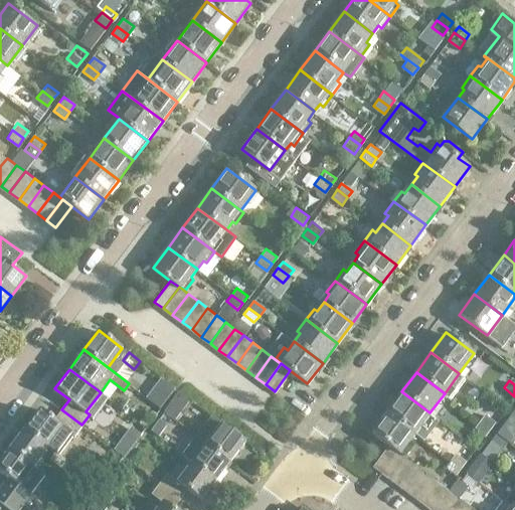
[(168,408),(180,416),(193,394),(181,387),(168,408)]
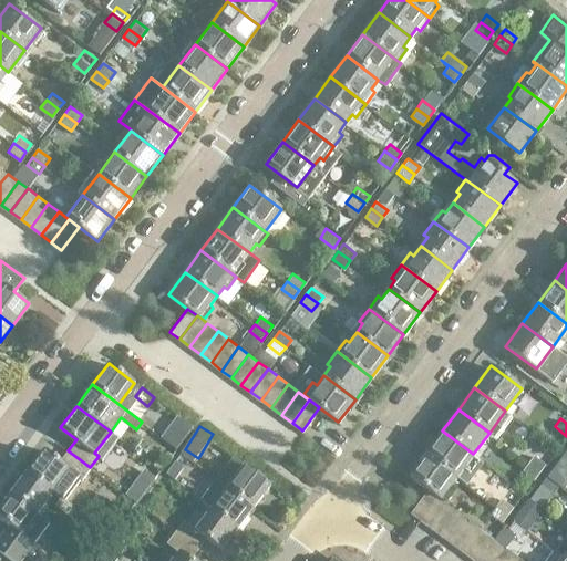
[(473,454),(442,430),(426,453),(457,475),(473,454)]
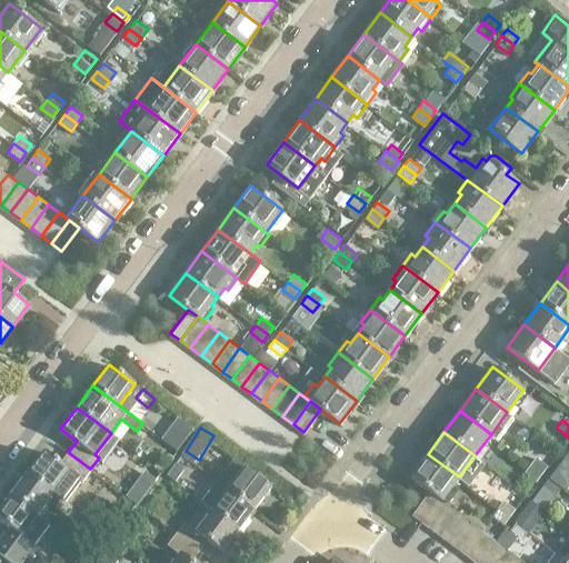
[(45,451),(28,473),(55,492),(70,471),(82,480),(90,469),(68,452),(60,463),(45,451)]
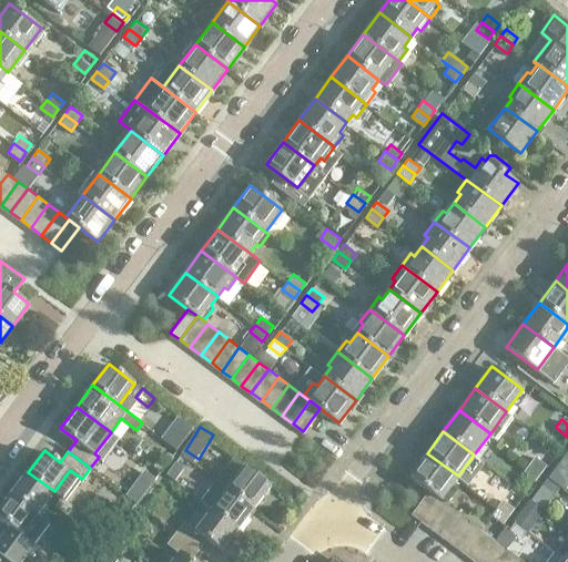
[(458,476),(427,453),(411,476),(429,489),(439,497),(446,502),(455,489),(452,486),(458,476)]
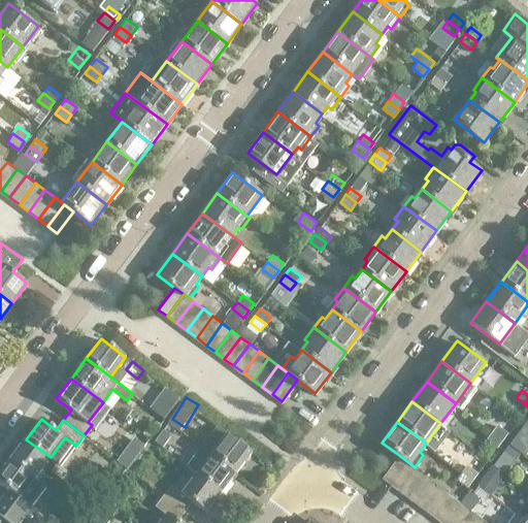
[(497,423),(492,430),(503,438),(508,432),(497,423)]
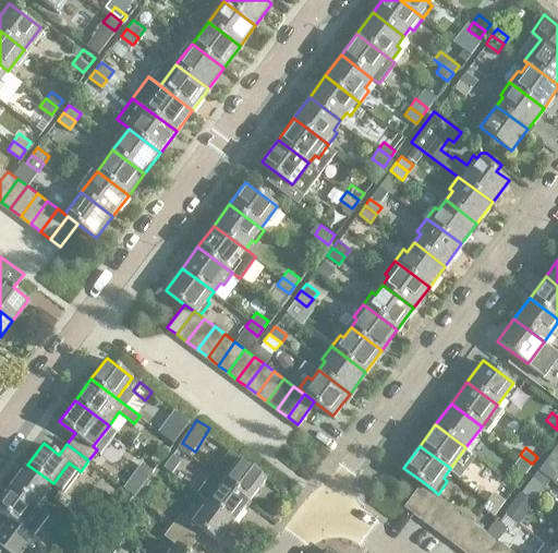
[(557,451),(554,448),(537,469),(549,478),(557,466),(557,451)]
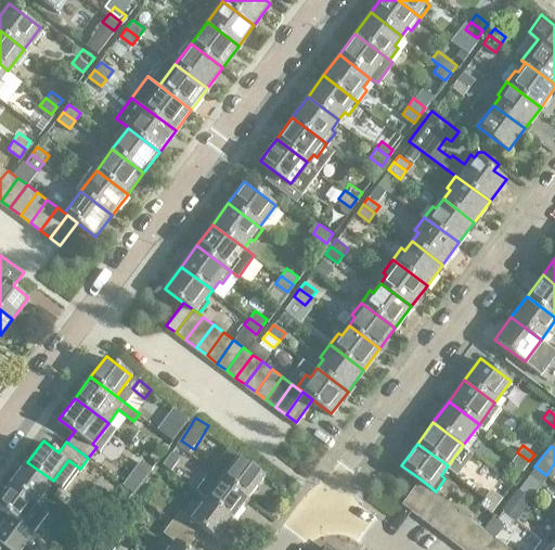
[(512,460),(524,469),(529,461),(517,452),(512,460)]
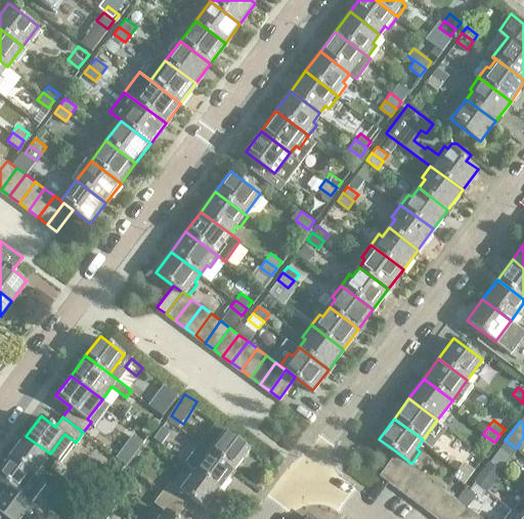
[(249,447),(225,430),(210,449),(234,468),(249,447)]
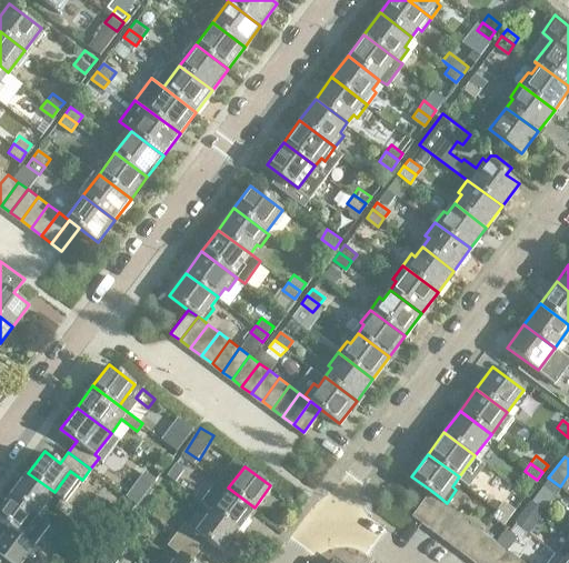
[(55,492),(28,473),(12,494),(39,514),(55,492)]
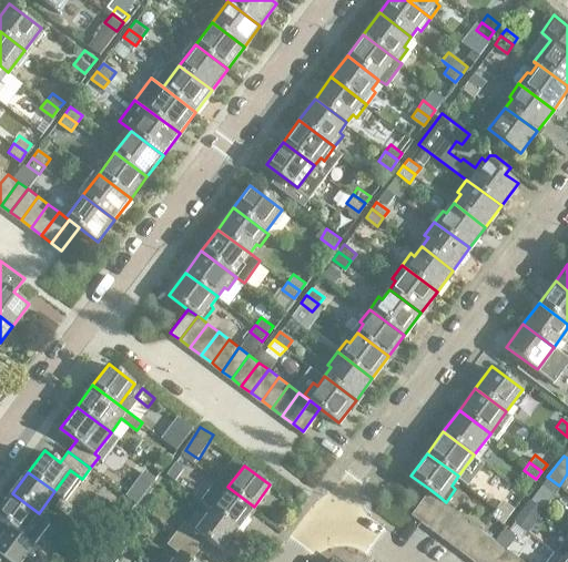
[(547,477),(531,498),(543,508),(559,486),(547,477)]
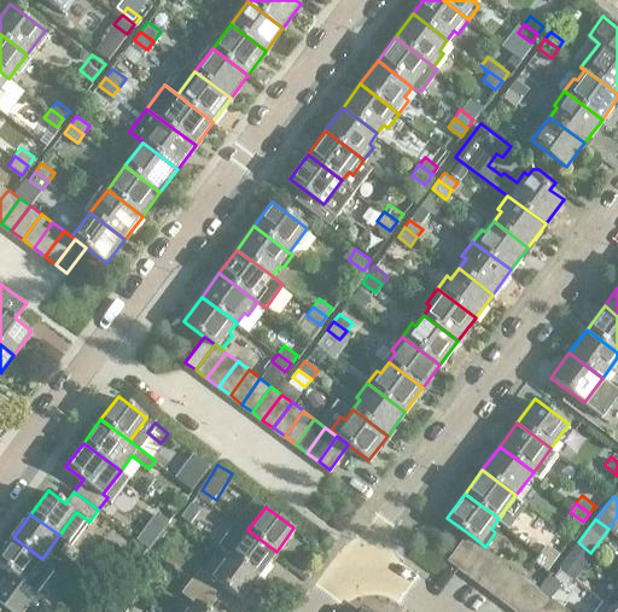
[(277,552),(248,530),(231,553),(260,575),(277,552)]
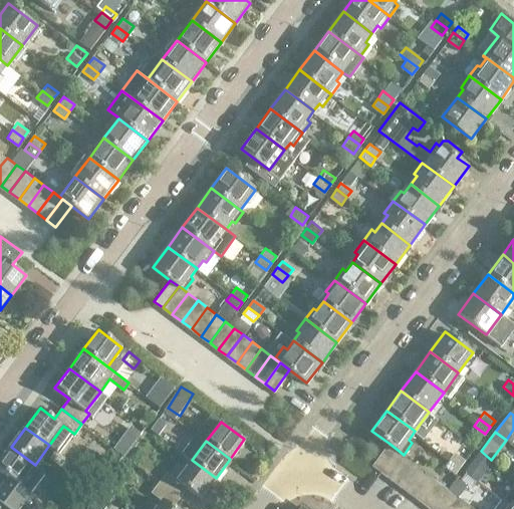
[(389,443),(372,464),(381,471),(398,450),(389,443)]
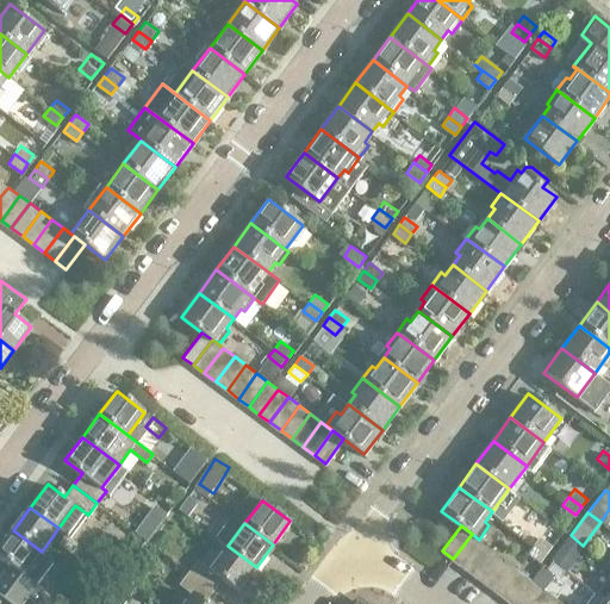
[(42,552),(13,530),(0,547),(0,556),(13,567),(4,578),(29,596),(55,561),(42,552)]
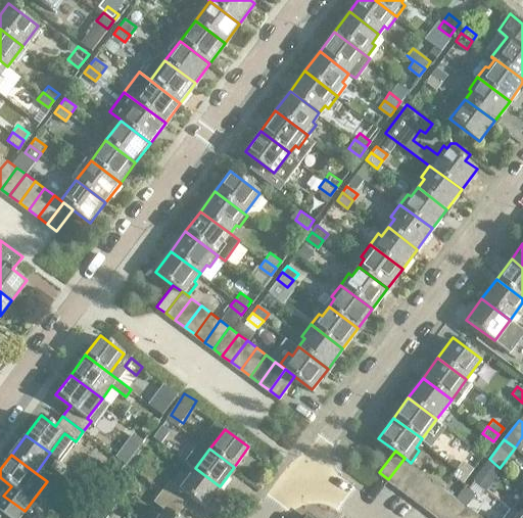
[(61,474),(67,466),(56,458),(50,465),(61,474)]
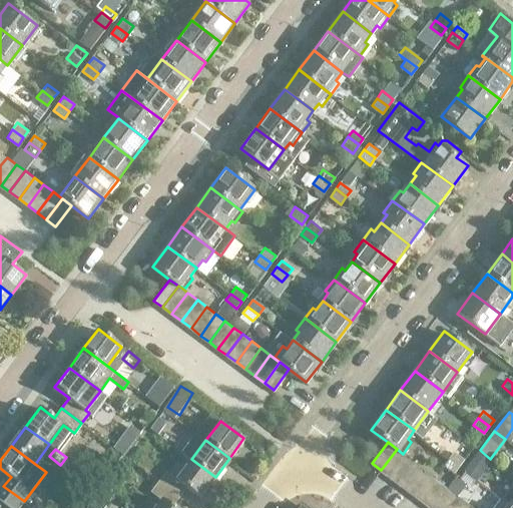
[(397,449),(381,470),(391,478),(407,456),(403,454),(397,449)]
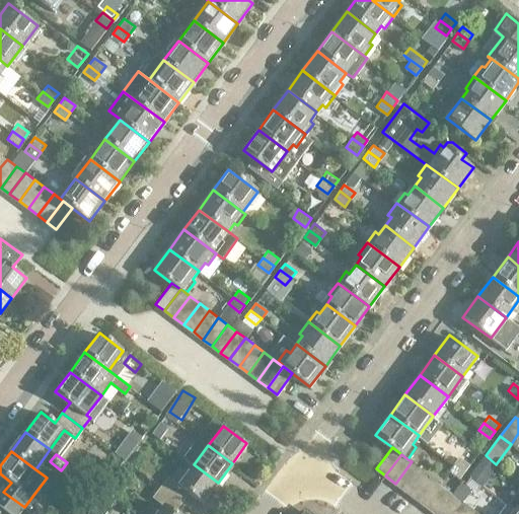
[(459,456),(454,462),(464,470),(469,463),(459,456)]
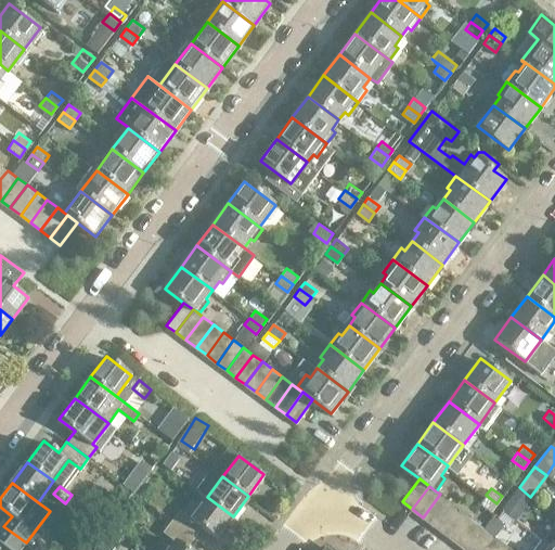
[(440,494),(423,517),(431,524),(449,501),(440,494)]
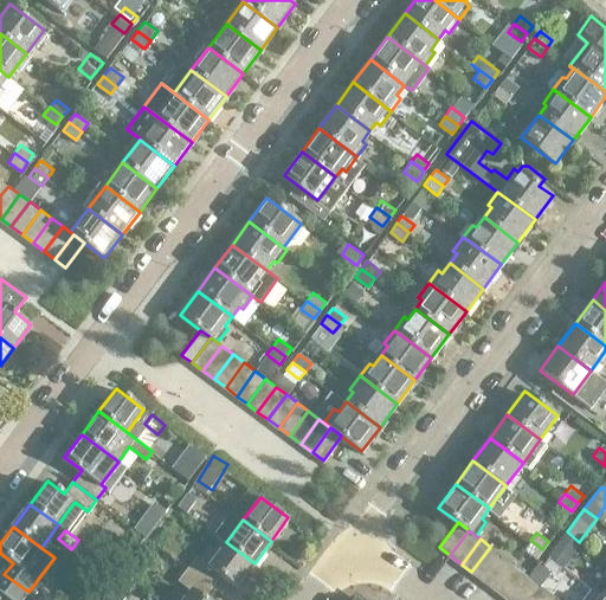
[(523,548),(536,557),(542,549),(530,540),(523,548)]
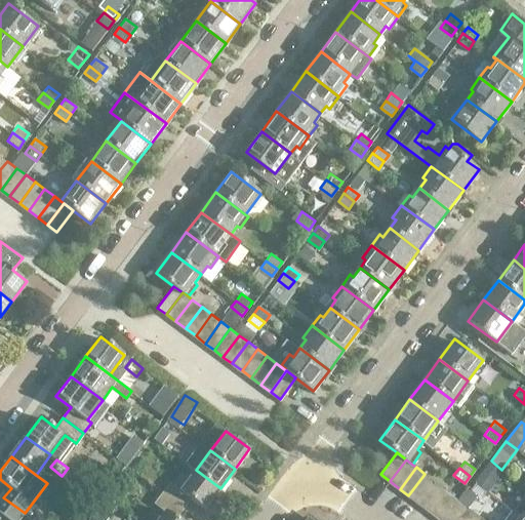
[(220,488),(196,470),(180,490),(170,482),(162,492),(183,508),(191,497),(205,509),(220,488)]
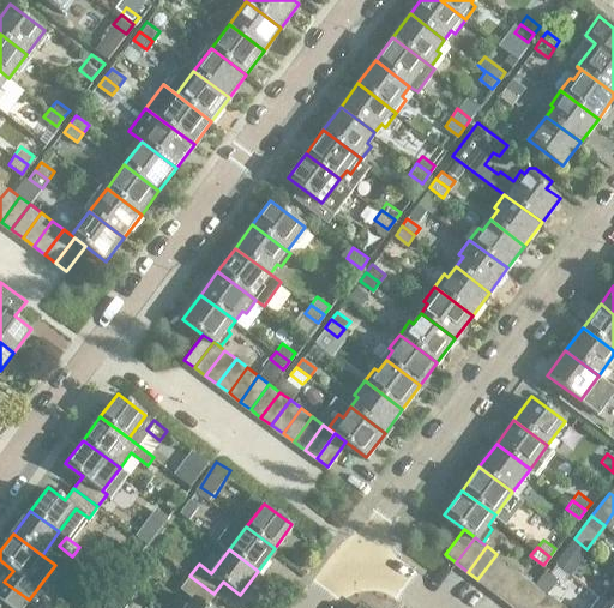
[(497,554),(477,579),(488,588),(507,563),(497,554)]
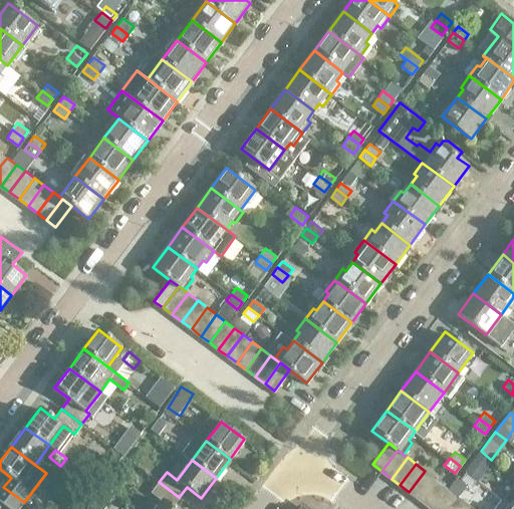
[(472,464),(467,471),(477,479),(482,472),(472,464)]
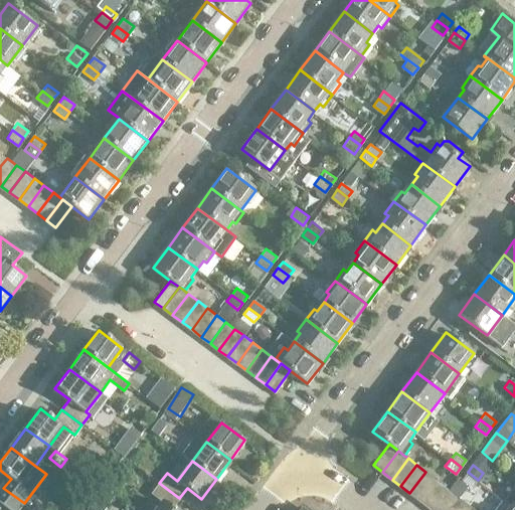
[(425,472),(409,493),(419,500),(436,479),(425,472)]
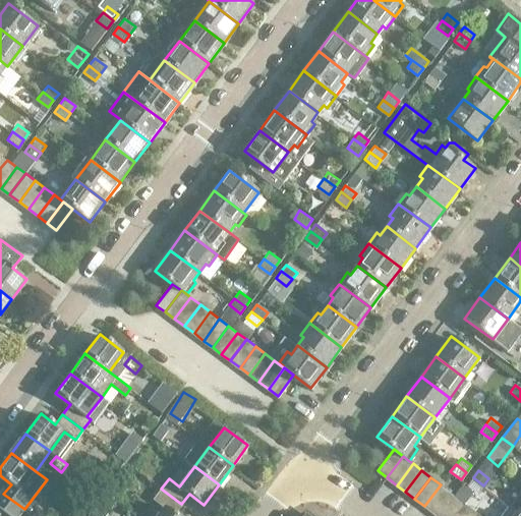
[(441,484),(424,506),(433,513),(450,492),(441,484)]
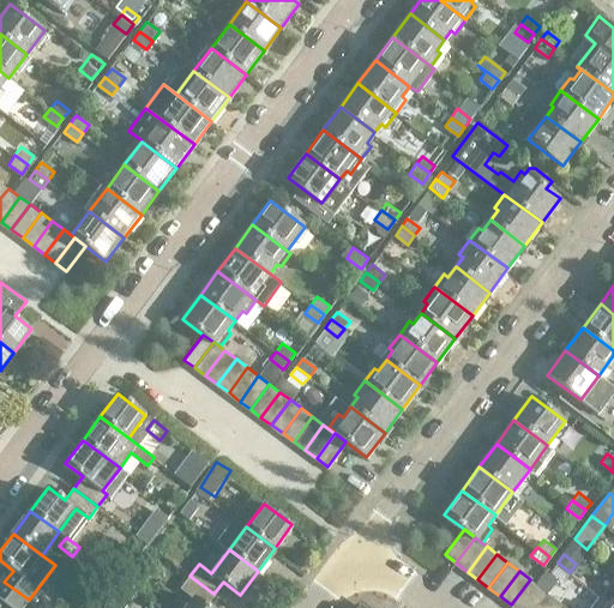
[(214,594),(190,576),(181,588),(193,597),(185,607),(209,607),(205,606),(214,594)]
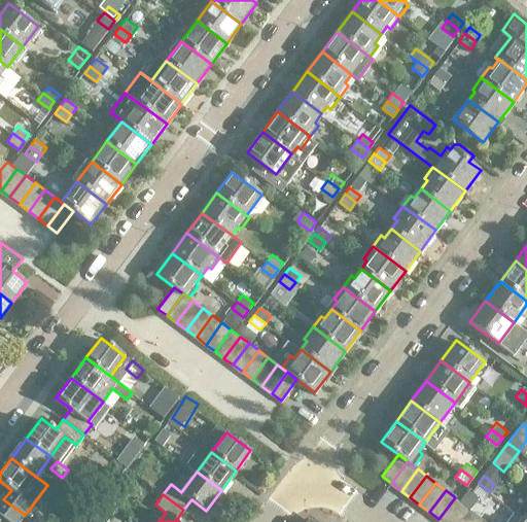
[(455,497),(438,519),(443,521),(451,521),(464,505),(455,497)]
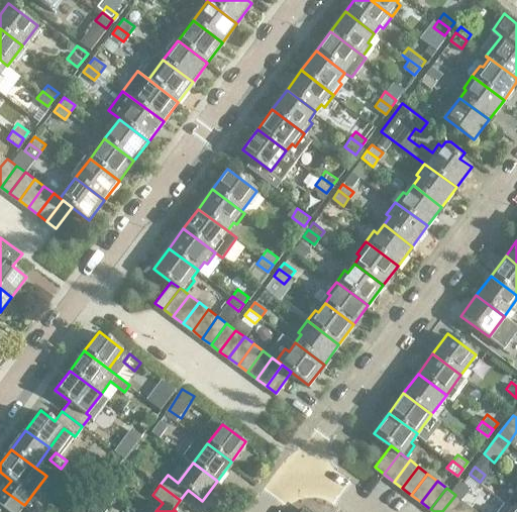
[(0,502),(13,511),(18,511),(24,505),(3,490),(0,494),(0,502)]
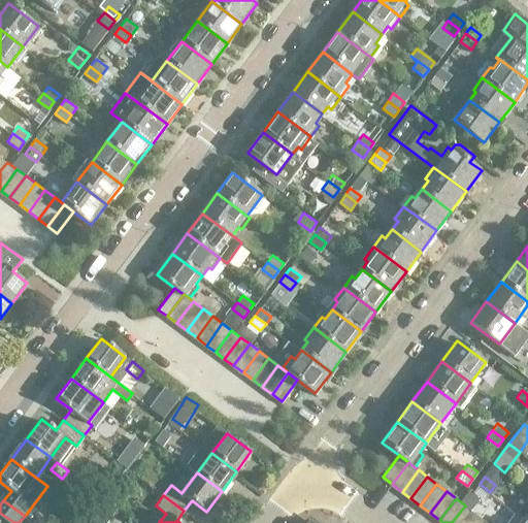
[(465,505),(452,522),(466,522),(474,513),(465,505)]
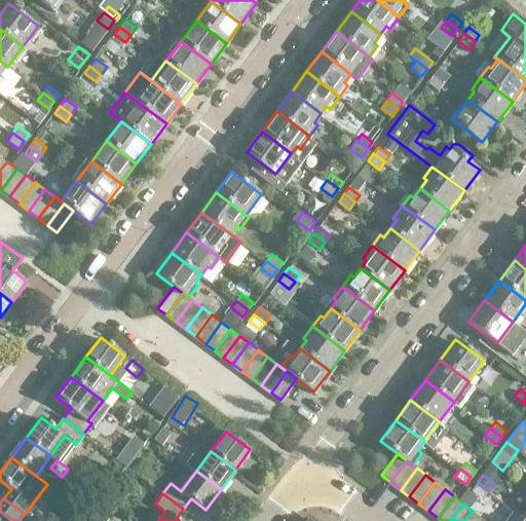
[(515,510),(505,520),(525,520),(525,518),(518,513),(515,510)]
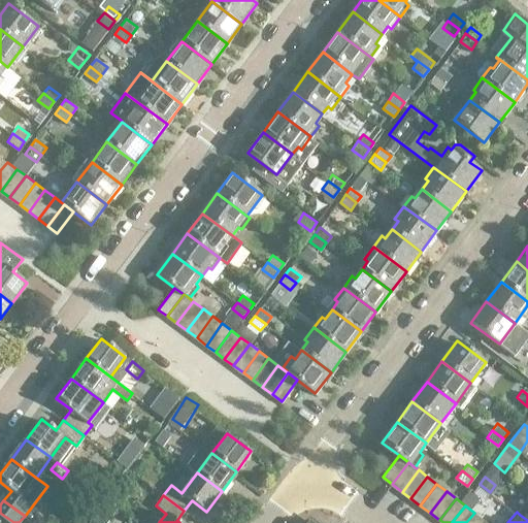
[(474,513),(466,522),(481,522),(485,519),(474,513)]
